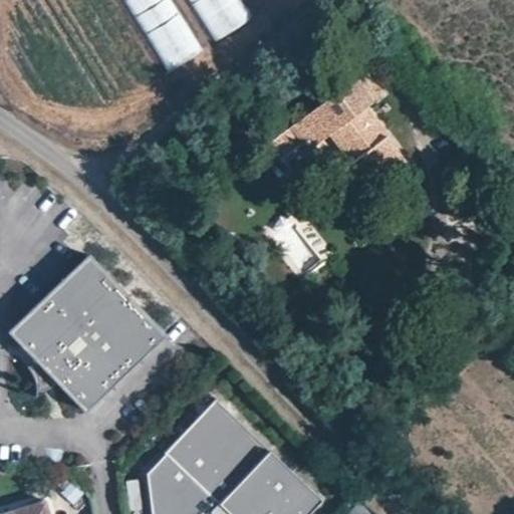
[(326,136),(367,189),(406,160),(362,104),(379,91),(362,69),(271,140),(260,149),(271,164),(283,155),(299,144),(305,152),(326,136)]
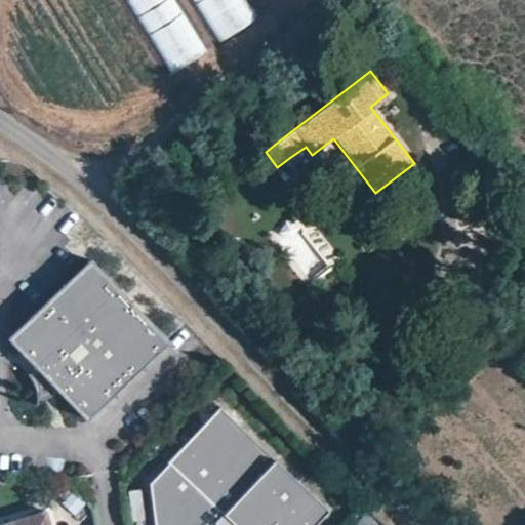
[(90,260),(10,341),(90,420),(170,340),(90,260)]
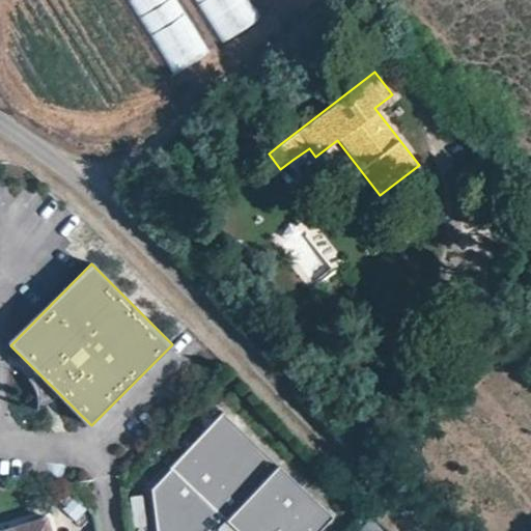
[(313,530),(331,514),(224,408),(151,483),(156,530),(200,530),(220,511),(239,530),(313,530)]
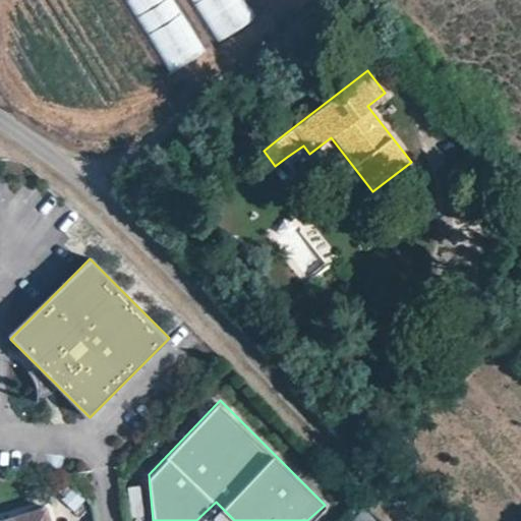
[(48,520),(44,506),(0,519),(0,520),(48,520)]
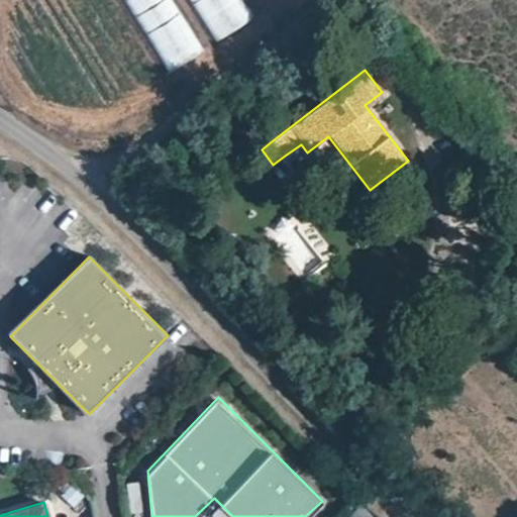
[(349,516),(372,516),(359,506),(349,516)]
